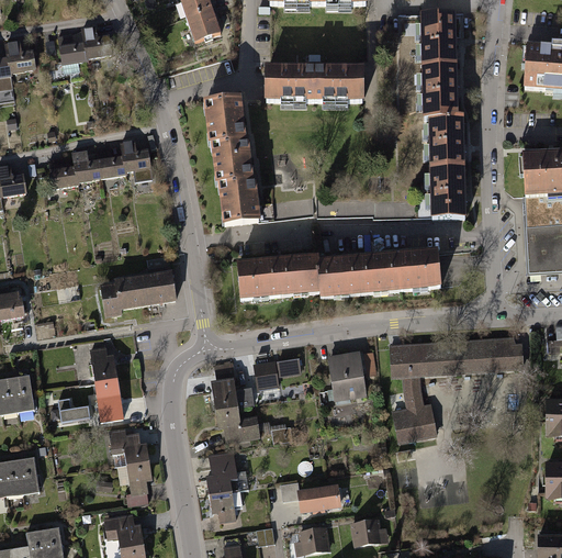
[(180,0),(184,13),(212,4),(211,0),(180,0)]
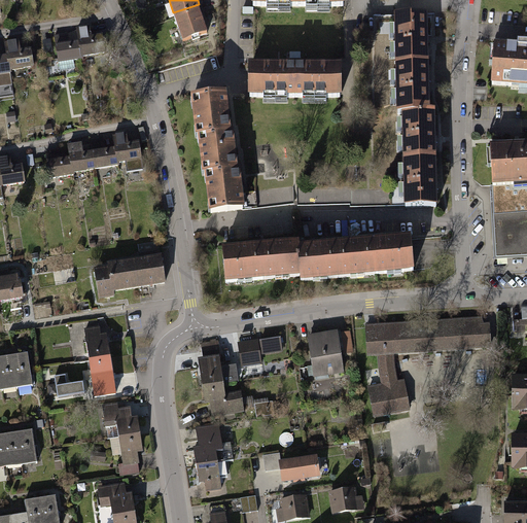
[(199,4),(173,12),(181,38),(207,30),(199,4)]
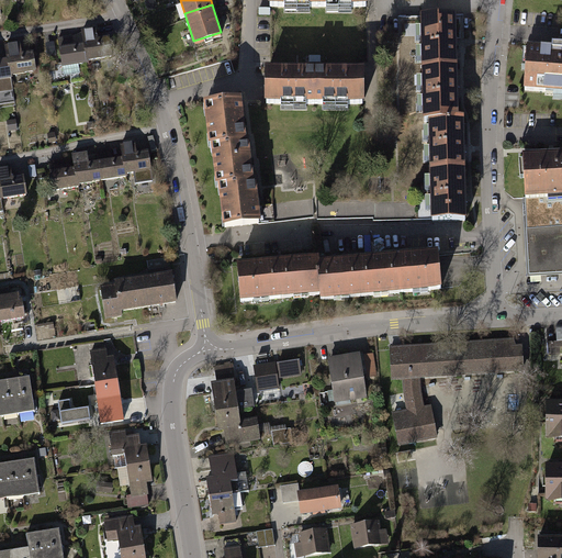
[(418,14),(420,65),(456,64),(454,13),(418,14)]
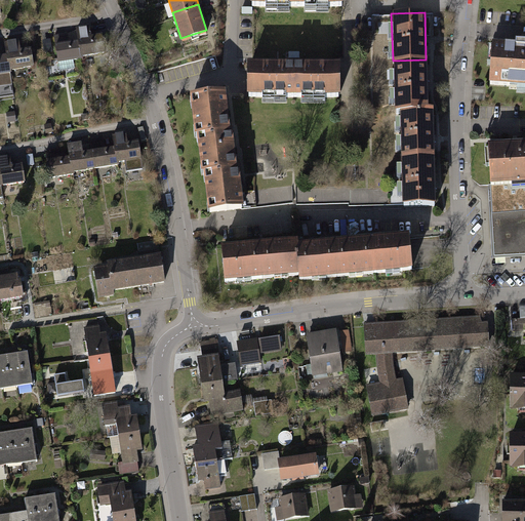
[(77,26),(78,37),(80,52),(104,49),(102,31),(90,33),(89,24),(77,26)]
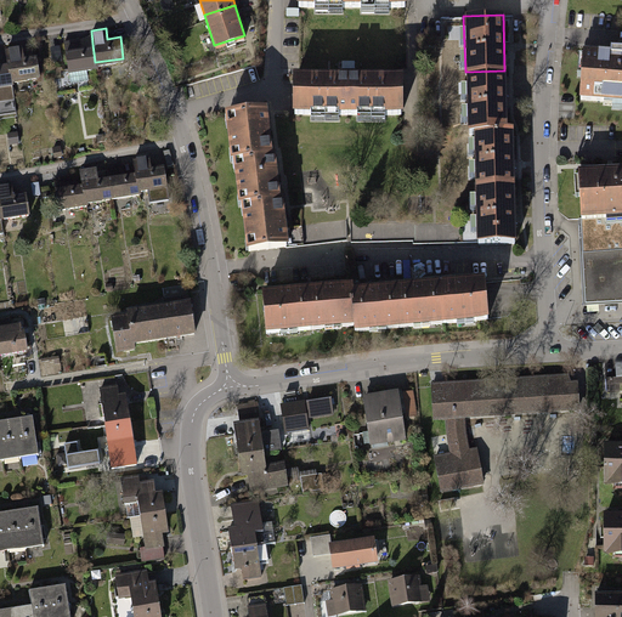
[(78,37),(63,38),(66,69),(68,69),(69,80),(89,78),(88,67),(95,67),(95,62),(92,44),(79,46),(78,37)]
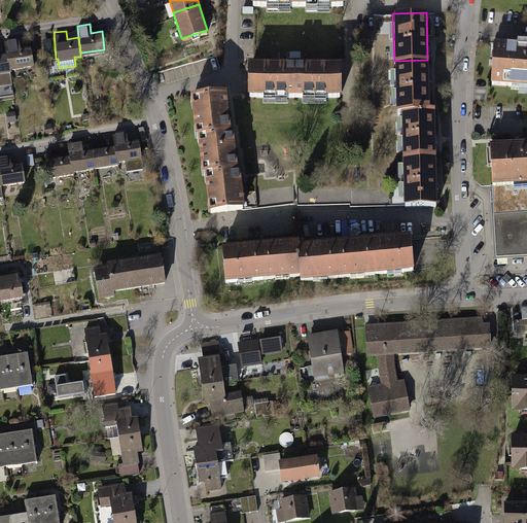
[(4,39),(6,51),(9,67),(32,64),(28,36),(4,39)]
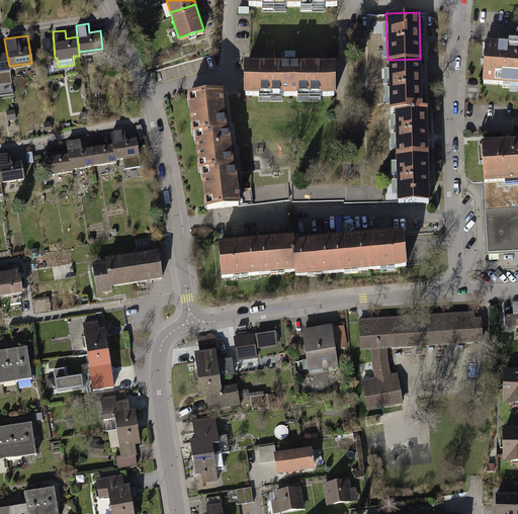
[(517,83),(517,40),(485,39),(482,80),(517,83)]
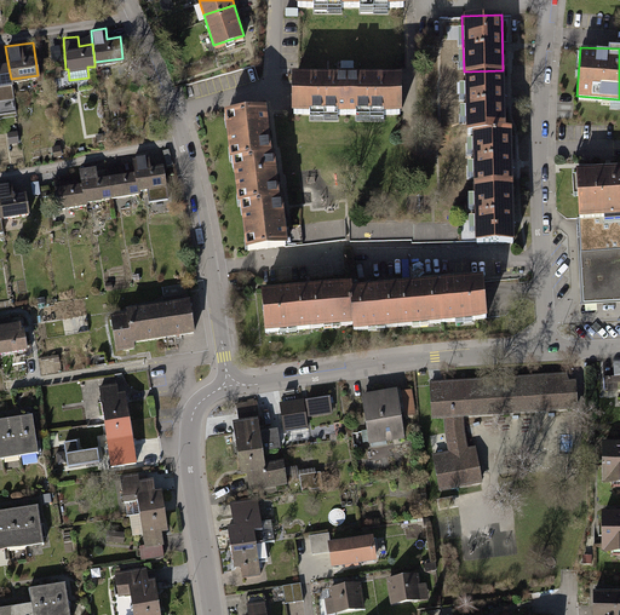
[(0,82),(11,81),(11,79),(7,61),(0,61),(0,82)]
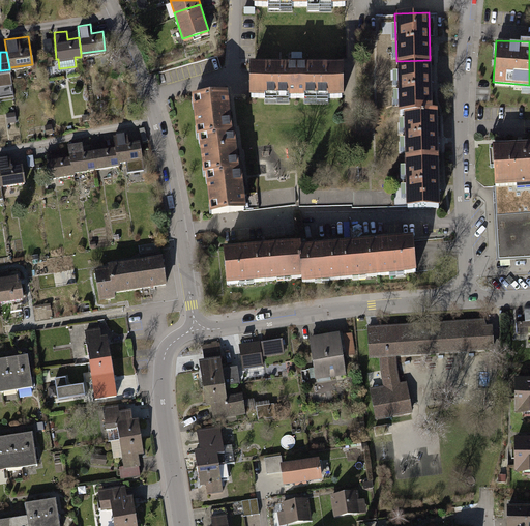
[(46,70),(54,70),(53,55),(45,56),(46,70)]
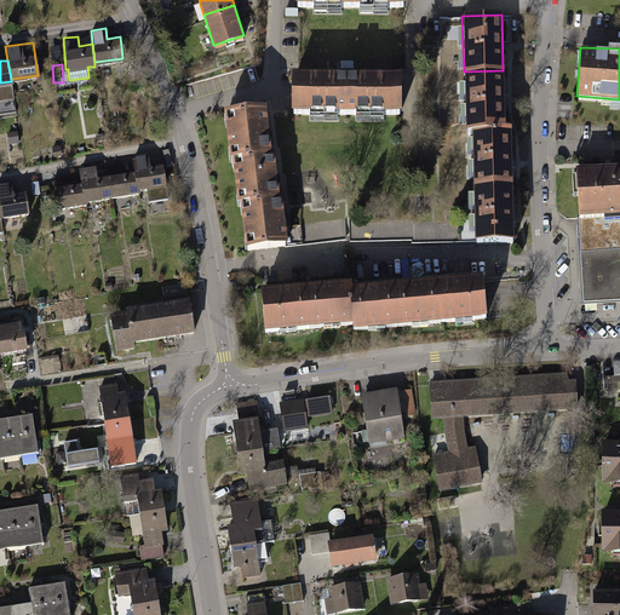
[(464,72),(465,127),(471,127),(505,126),(503,70),(464,72)]
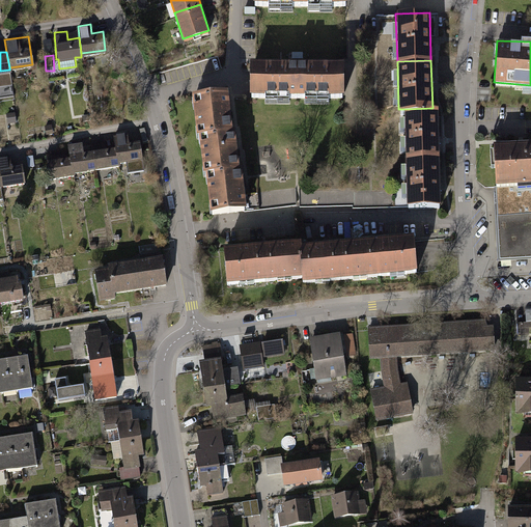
[(296,95),(296,61),(249,61),(249,95),(264,95),(264,99),(288,99),(288,95),(296,95)]
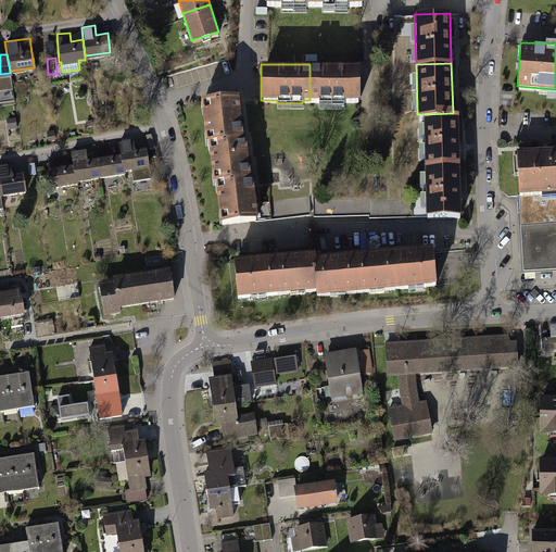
[(358,100),(358,64),(310,64),(310,100),(318,100),(318,103),(344,103),(344,100),(358,100)]
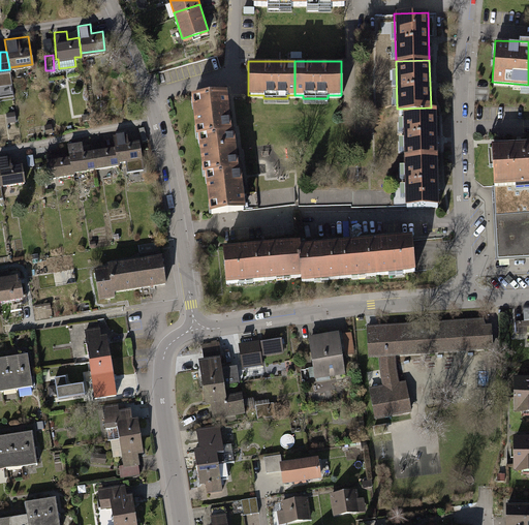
[(230,129),(225,90),(190,94),(195,133),(197,133),(230,129)]
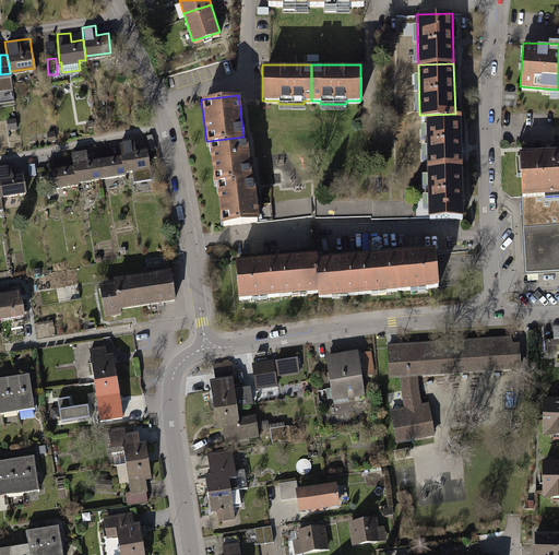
[(455,114),(425,115),(426,165),(462,164),(460,114),(455,114)]
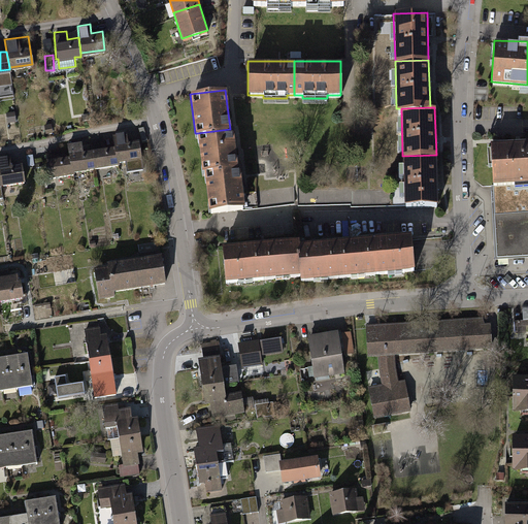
[(13,108),(5,109),(6,119),(15,118),(13,108)]
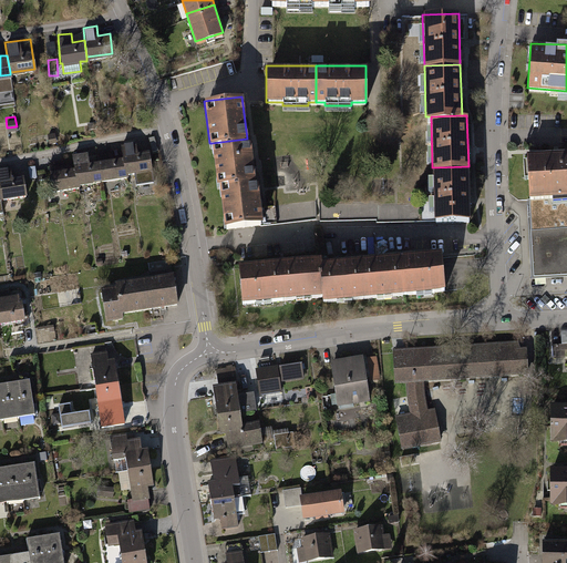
[(247,139),(212,143),(216,184),(218,184),(255,180),(250,137),(247,139)]
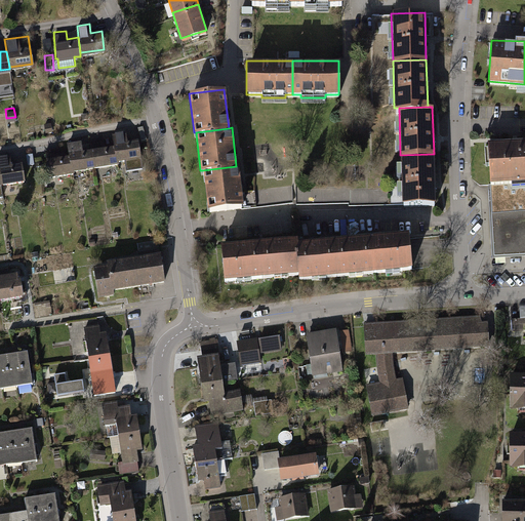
[(112,130),(115,145),(117,159),(140,156),(137,138),(127,141),(125,128),(112,130)]
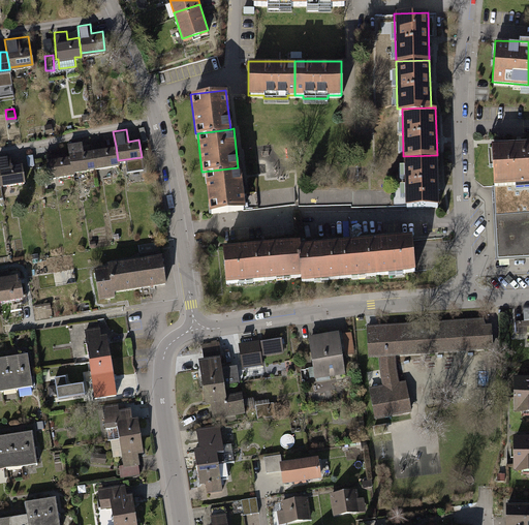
[(90,140),(91,149),(94,167),(118,163),(118,160),(116,146),(104,147),(103,137),(90,140)]
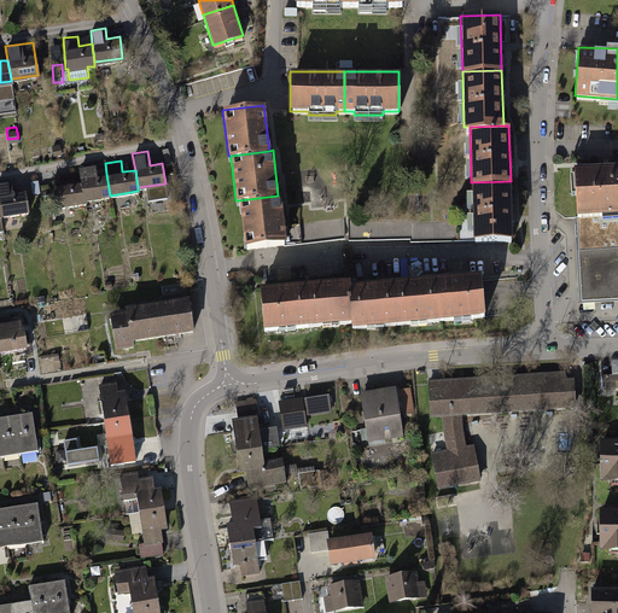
[(617,212),(617,163),(572,167),(576,215),(617,212)]
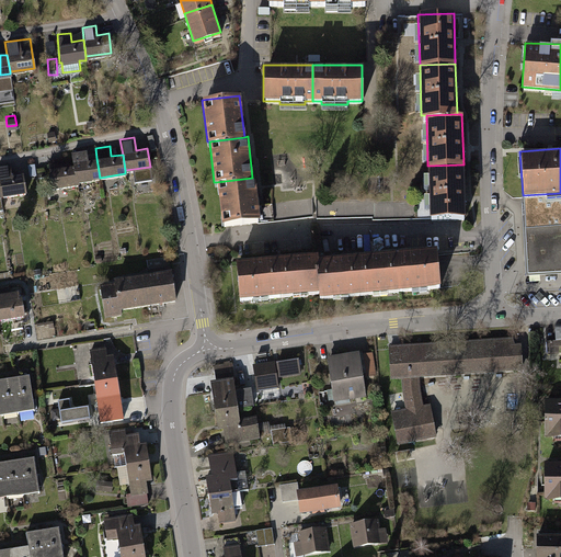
[(71,151),(73,165),(76,181),(100,178),(96,158),(87,160),(86,149),(71,151)]
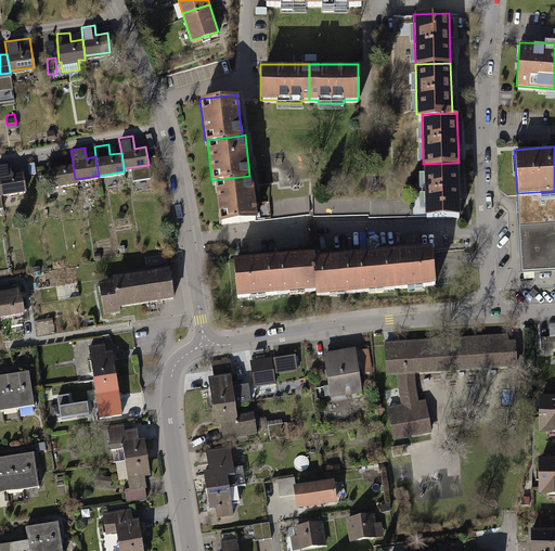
[(60,154),(47,156),(52,186),(76,182),(75,179),(73,163),(61,164),(60,154)]
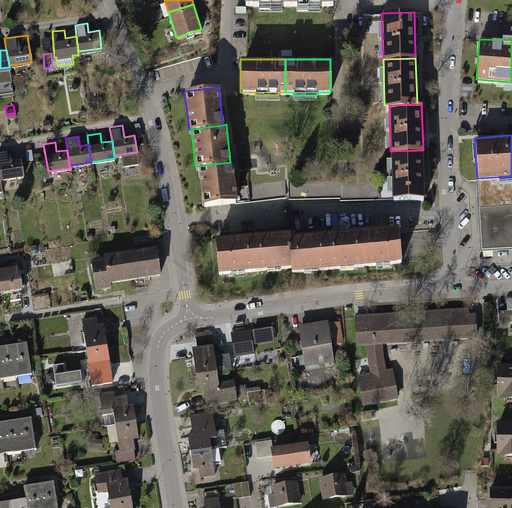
[(0,151),(0,168),(1,178),(24,174),(22,158),(11,159),(10,150),(0,151)]
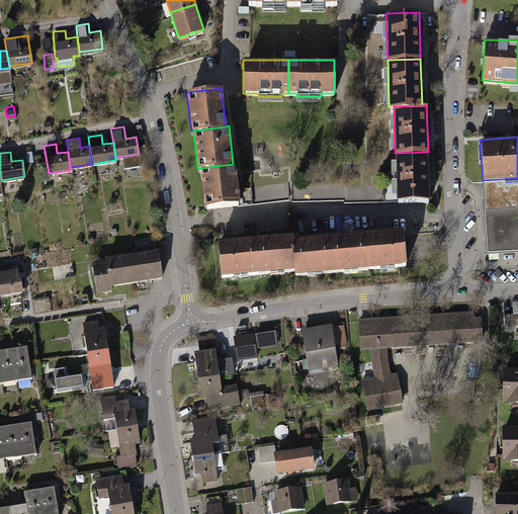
[(428,152),(395,153),(397,199),(429,198),(428,152)]
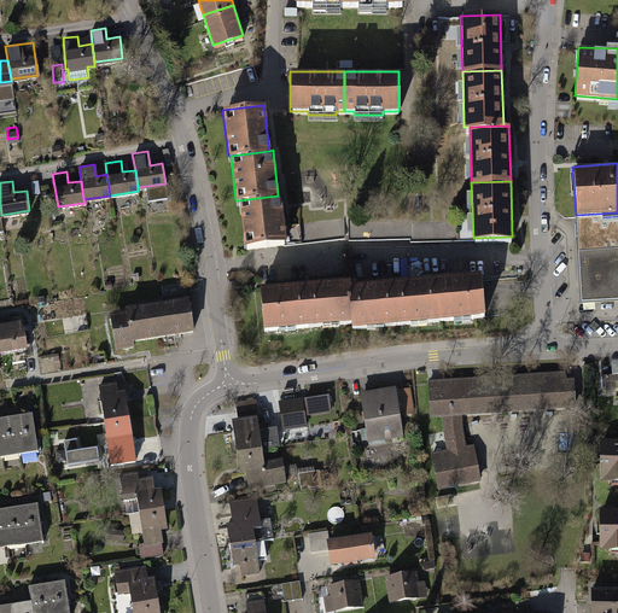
[(278,196),(238,200),(243,245),(287,240),(285,222),(281,196),(278,196)]
